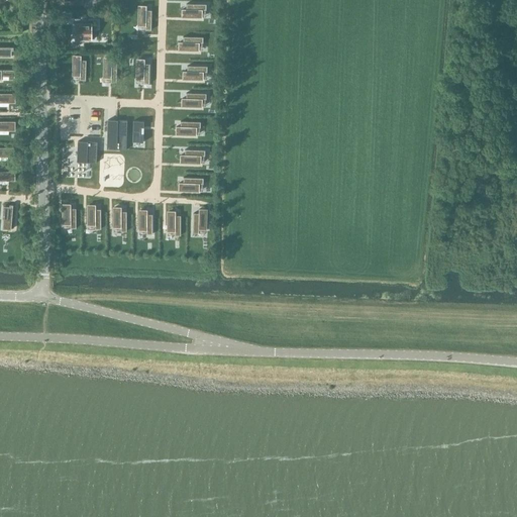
[(182,9),(182,16),(193,16),(193,17),(202,17),(202,10),(206,10),(206,4),(186,4),(186,9),(182,9)]
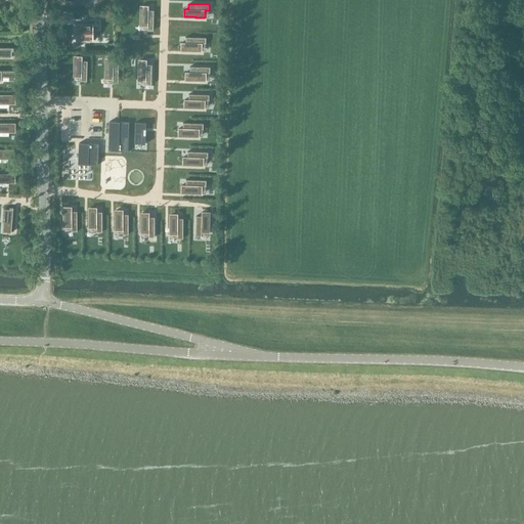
[(140,16),(140,26),(147,26),(147,31),(154,31),(154,10),(148,10),(148,6),(141,6),(141,16),(140,16)]
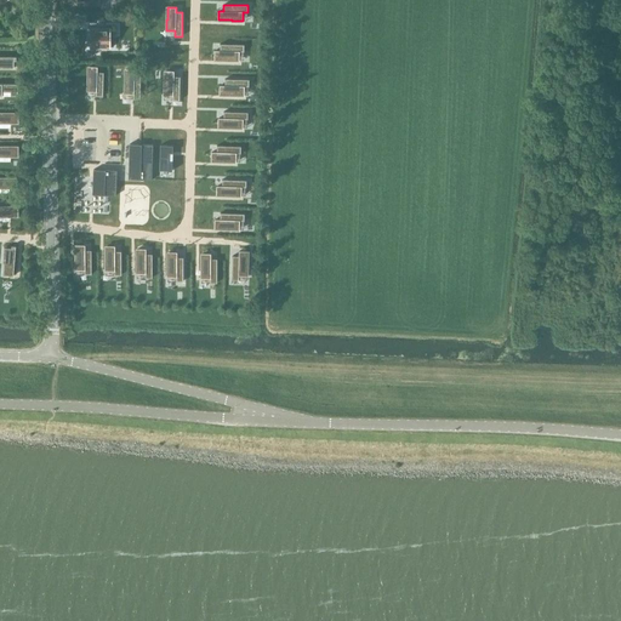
[(110,27),(90,28),(91,50),(110,49),(110,27)]
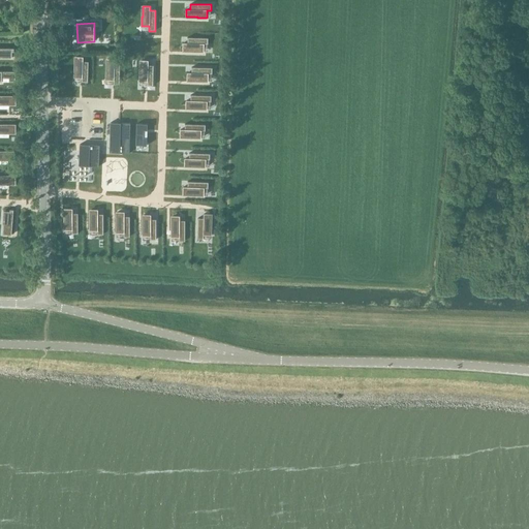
[(183,43),(183,50),(194,50),(193,51),(204,51),(204,43),(208,43),(208,38),(187,37),(187,43),(183,43)]
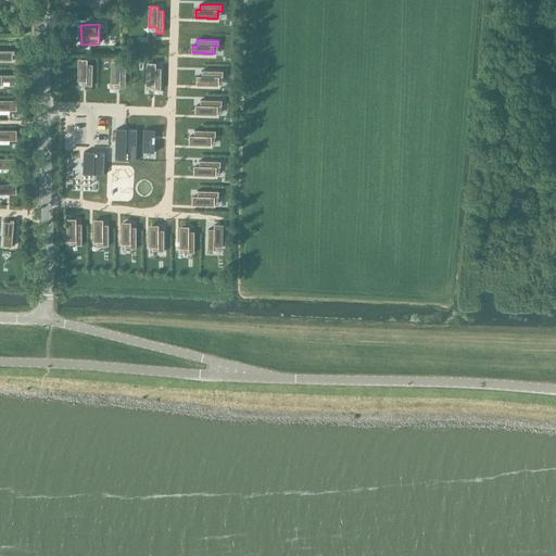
[(14,50),(0,50),(0,62),(15,62),(14,50)]
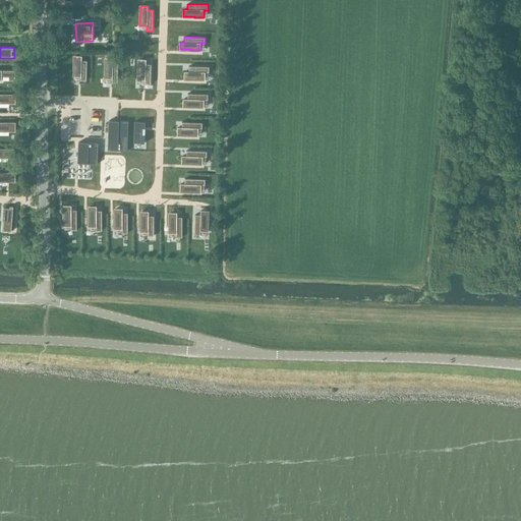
[(73,67),(73,76),(80,76),(80,80),(87,80),(87,61),(81,60),(81,56),(74,56),(74,67),(73,67)]
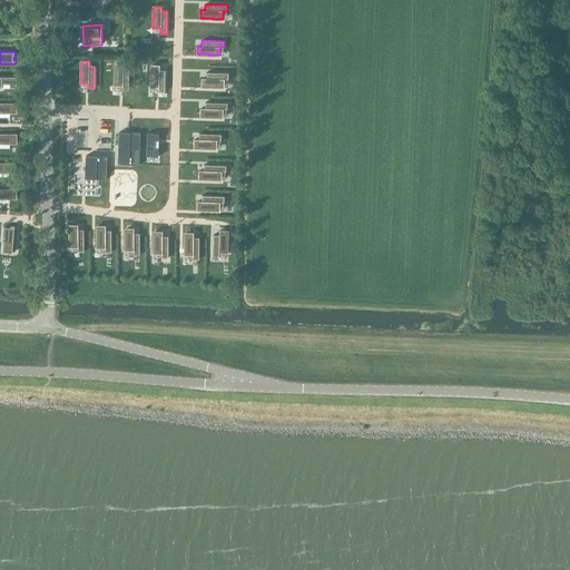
[(115,76),(115,86),(123,86),(123,90),(128,90),(129,69),(123,69),(123,64),(116,64),(116,76),(115,76)]
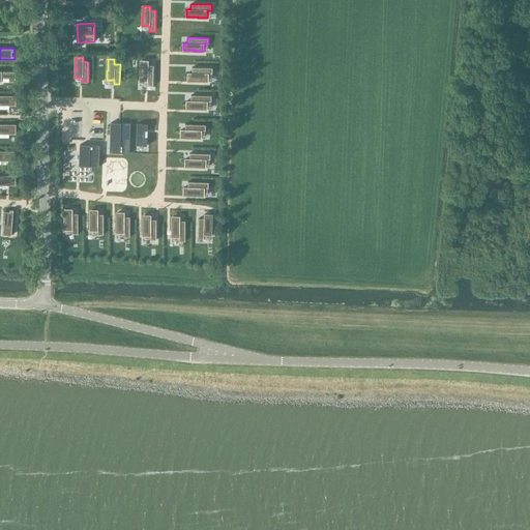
[(140,71),(140,81),(147,81),(147,86),(153,86),(153,65),(148,65),(148,61),(141,61),(141,71),(140,71)]
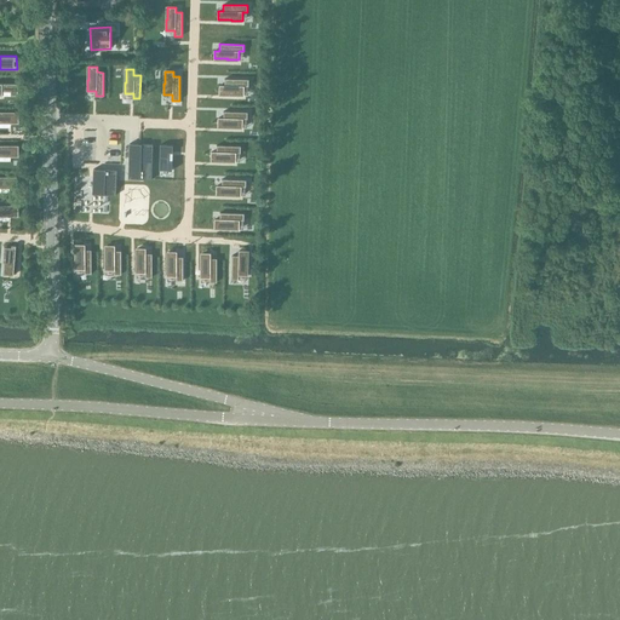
[(219,86),(219,93),(233,93),(233,95),(244,95),(244,86),(248,86),(248,79),(224,79),(224,86),(219,86)]
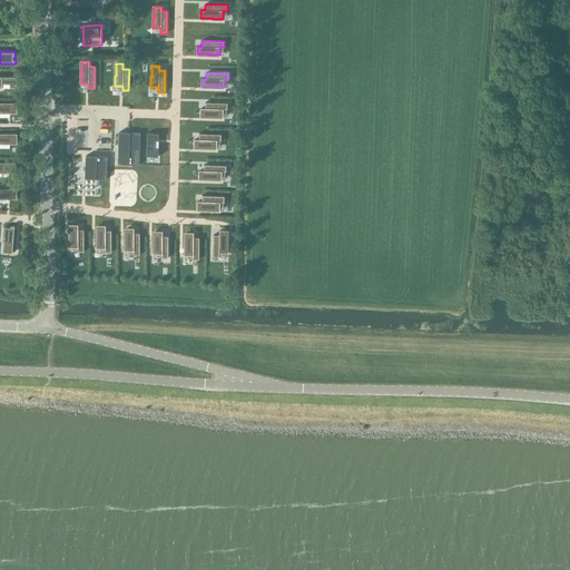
[(18,76),(0,75),(0,89),(18,89),(18,76)]
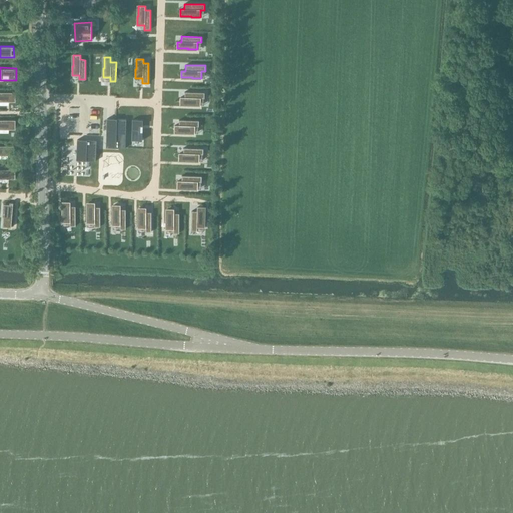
[(16,92),(0,92),(0,101),(16,101),(16,92)]
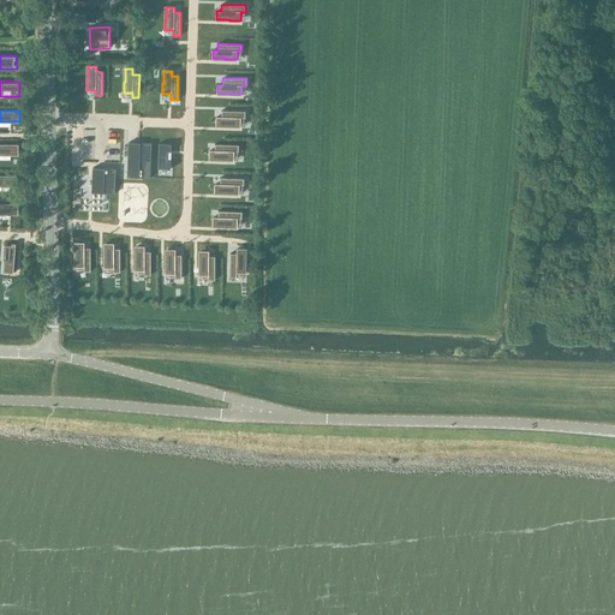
[(216,117),(216,125),(230,125),(230,126),(240,126),(240,118),(245,118),(245,112),(221,111),(221,118),(216,117)]
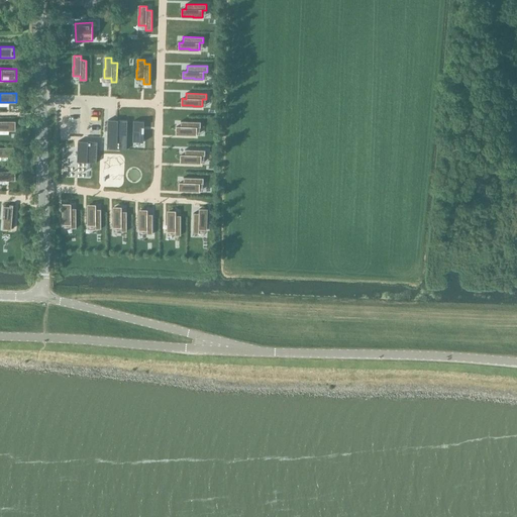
[(16,121),(0,120),(0,129),(16,130),(16,121)]
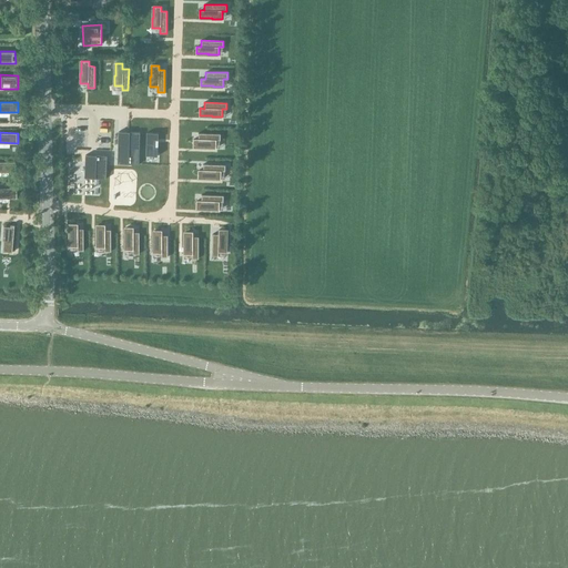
[(119,132),(118,164),(139,164),(140,132),(119,132)]
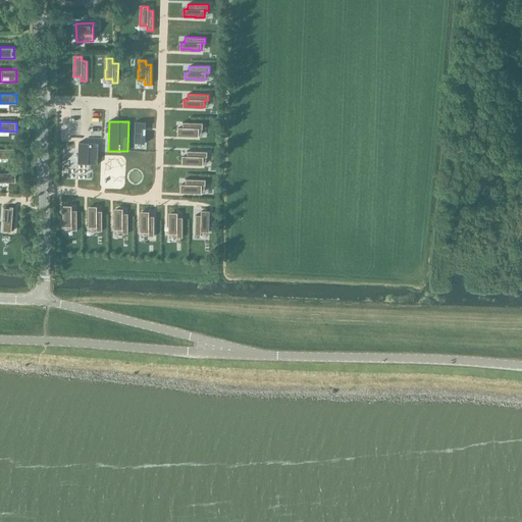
[(135,121),(135,143),(145,144),(145,136),(142,136),(142,128),(145,128),(146,122),(135,121)]
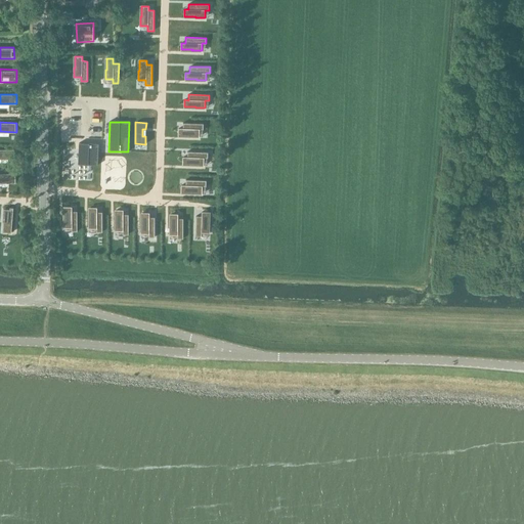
[(178,128),(178,135),(189,135),(189,136),(199,136),(199,129),(203,129),(203,124),(183,123),(183,129),(178,128)]
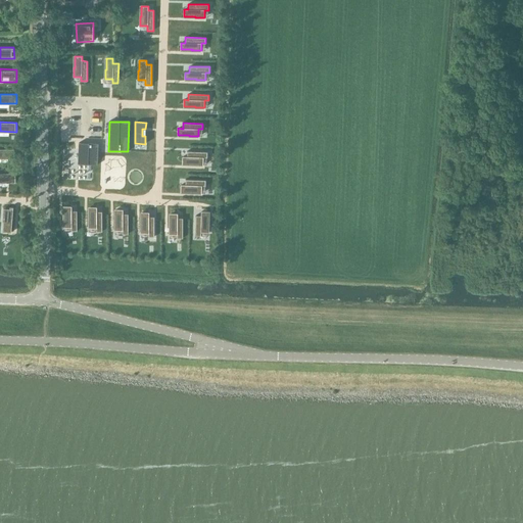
[(0,142),(9,143),(8,134),(0,134),(0,142)]
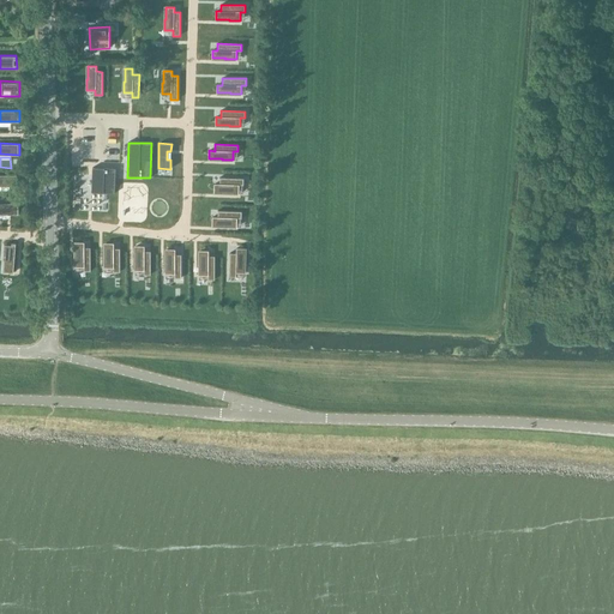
[(92,168),(91,192),(115,193),(115,168),(92,168)]
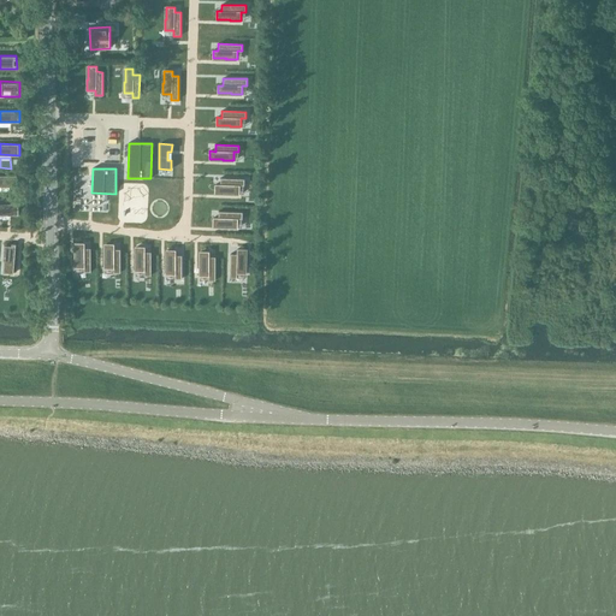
[(16,176),(0,175),(0,185),(16,187),(16,176)]
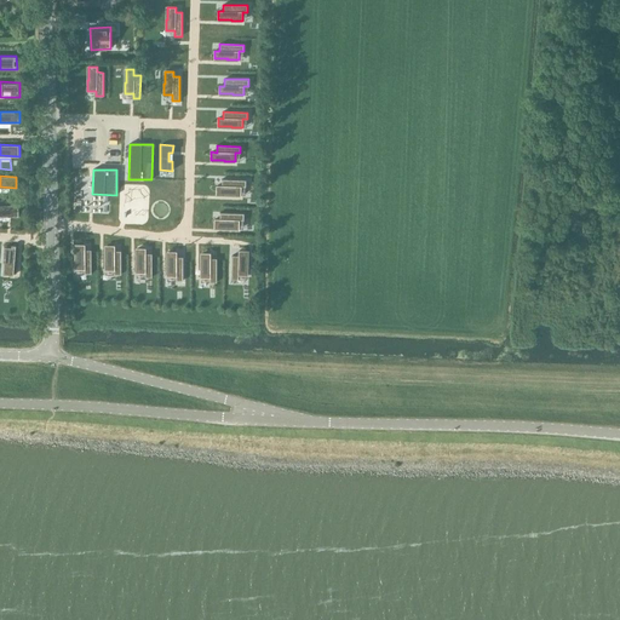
[(217,185),(217,194),(229,194),(229,195),(240,195),(240,187),(246,187),(246,181),(222,179),(222,187),(217,185)]
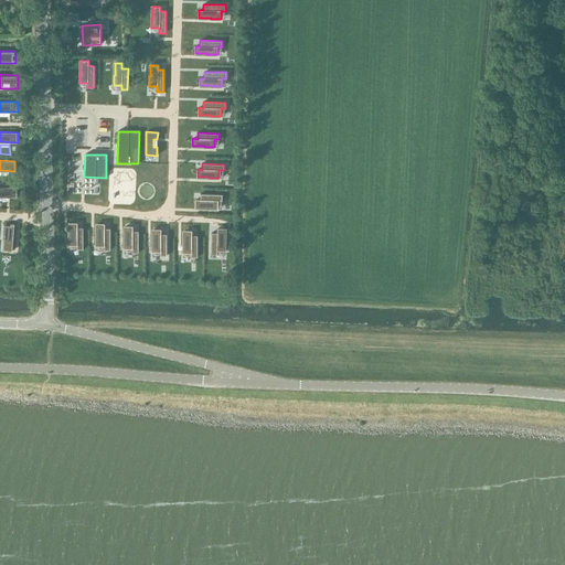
[(18,187),(0,187),(0,196),(18,198),(18,187)]
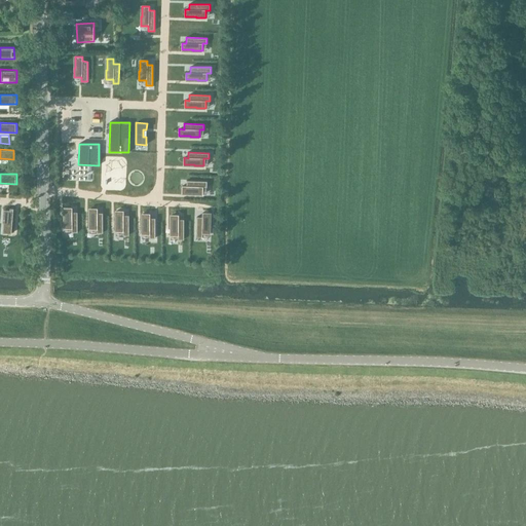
[(182,186),(182,192),(193,193),(193,194),(202,194),(202,187),(207,187),(207,181),(187,181),(186,186),(182,186)]
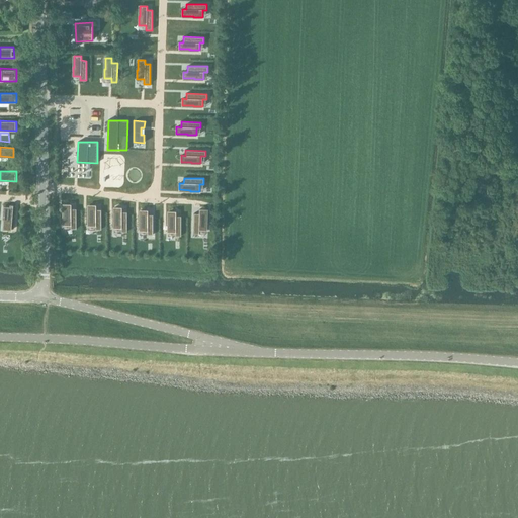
[(64,216),(63,216),(63,225),(71,225),(71,229),(76,229),(76,208),(70,208),(70,204),(64,204),(64,216)]
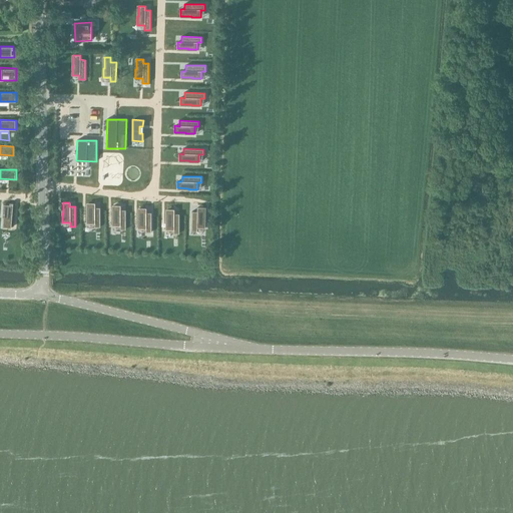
[(5,203),(4,225),(11,225),(12,204),(5,203)]
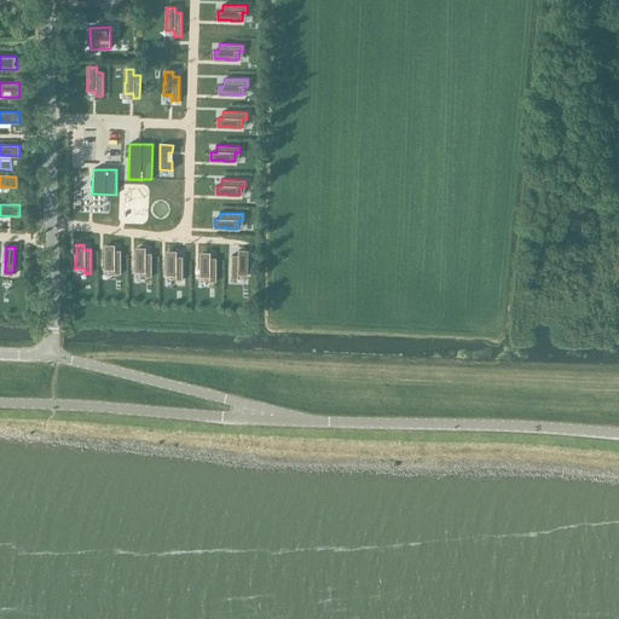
[(106,259),(105,259),(105,270),(114,270),(114,275),(121,275),(121,250),(114,250),(114,246),(106,246),(106,259)]
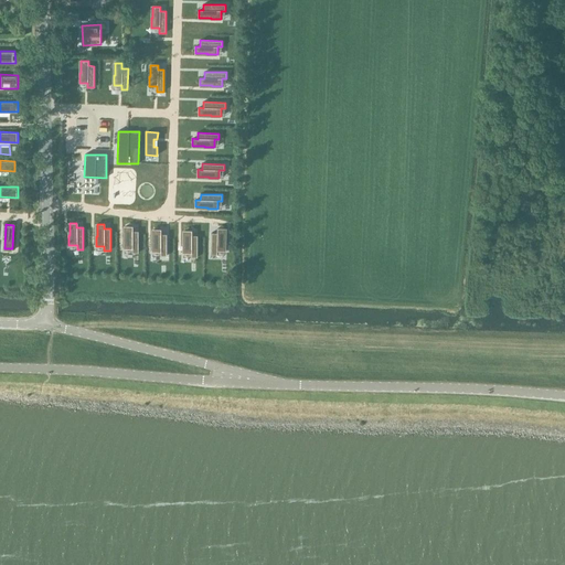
[(125,238),(124,238),(125,248),(132,248),(132,253),(138,253),(138,231),(132,231),(132,226),(125,226),(125,238)]
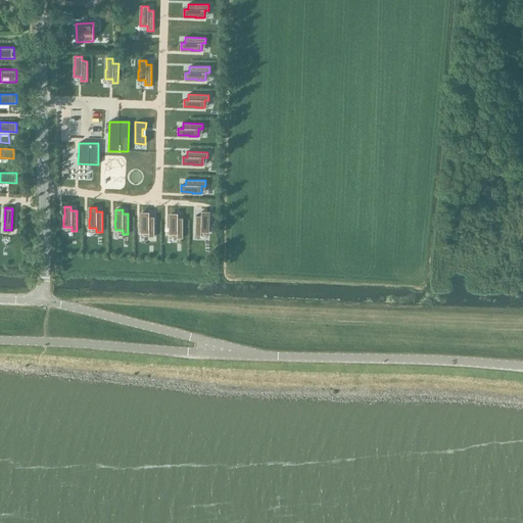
[(196,216),(195,236),(201,236),(201,232),(208,232),(208,223),(207,223),(208,211),(201,211),(201,216),(196,216)]
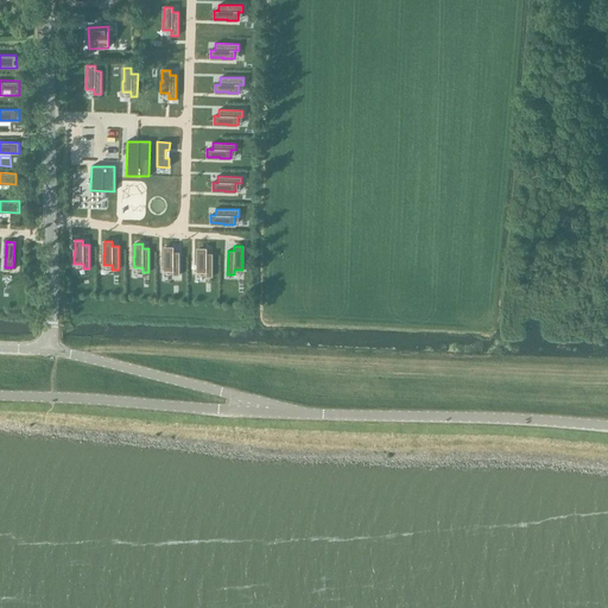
[(165,260),(164,260),(164,271),(172,271),(172,276),(179,276),(179,252),(172,252),(172,247),(165,247),(165,260)]
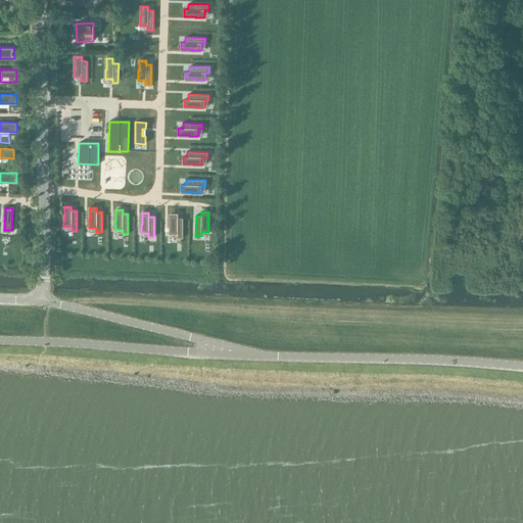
[(171,225),(170,225),(170,234),(177,234),(177,238),(183,238),(183,218),(177,218),(177,214),(171,214),(171,225)]
